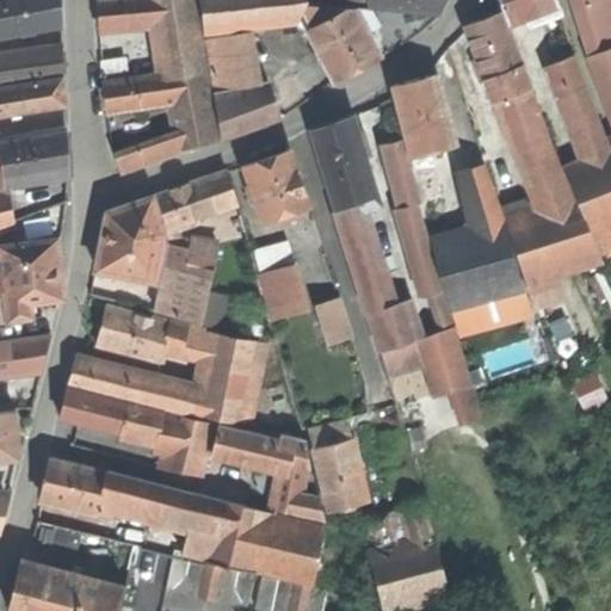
[(0,0),(0,34),(65,23),(63,2),(62,0),(0,0)]
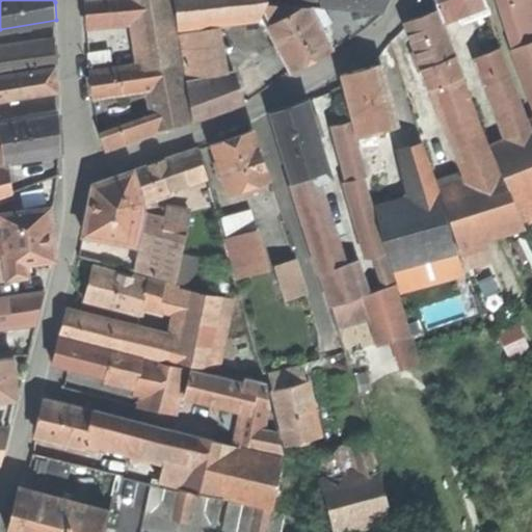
[(86,24),(137,21),(141,20),(137,0),(84,0),(85,9),(86,24)]
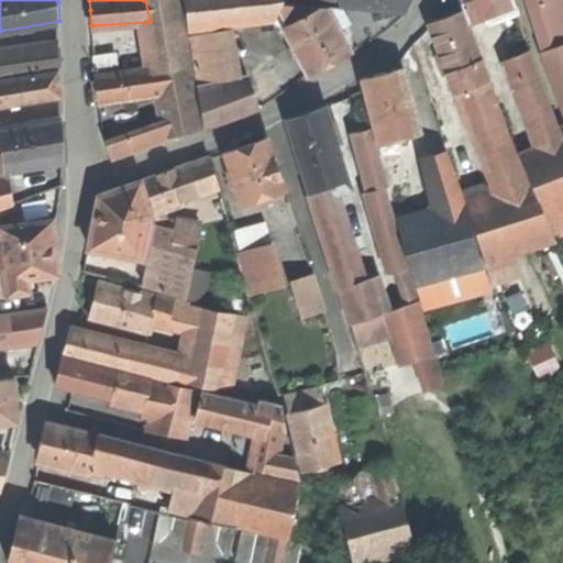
[(145,22),(154,67),(155,72),(192,65),(180,0),(145,0),(150,21),(145,22)]
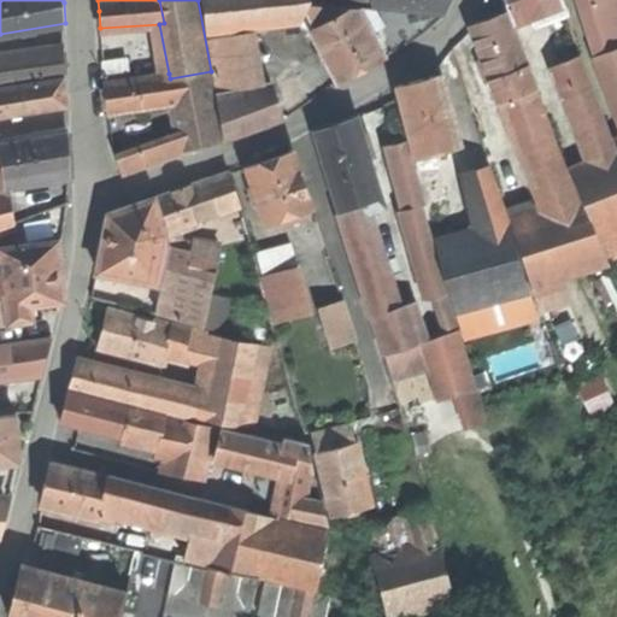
[(301,23),(309,7),(310,0),(201,0),(210,35),(247,30),(301,23)]
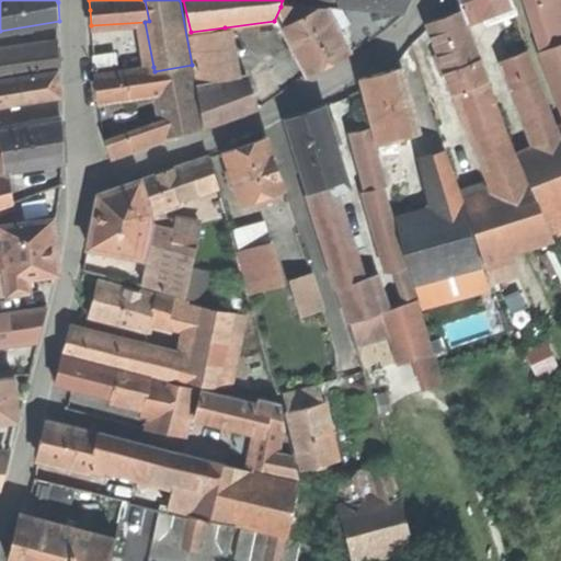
[(282,0),(281,7),(288,24),(327,3),(282,0)]
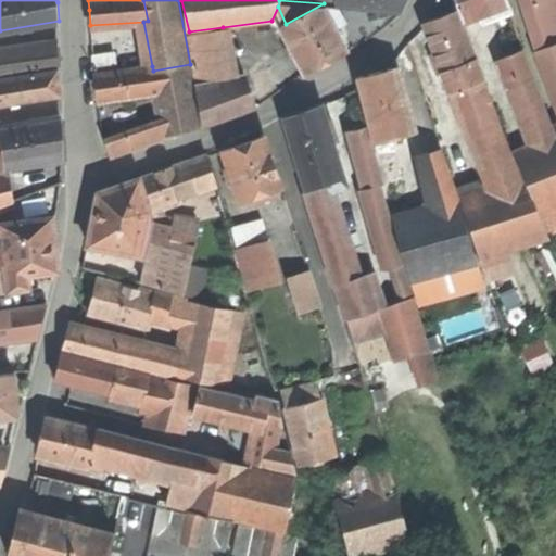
[(335,0),(336,5),(399,11),(403,0),(335,0)]
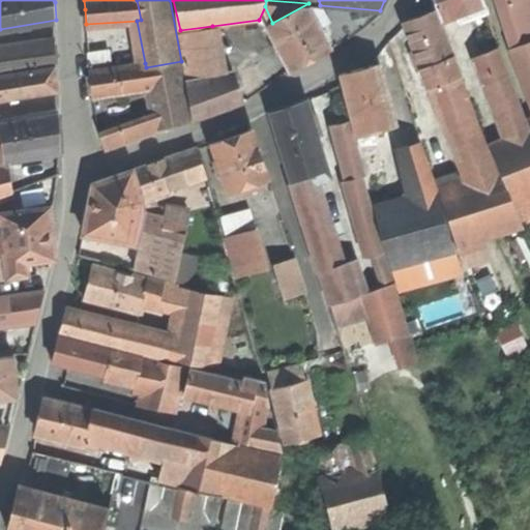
[(434,0),(441,20),(459,13),(470,9),(473,18),(490,12),(484,0),(434,0)]
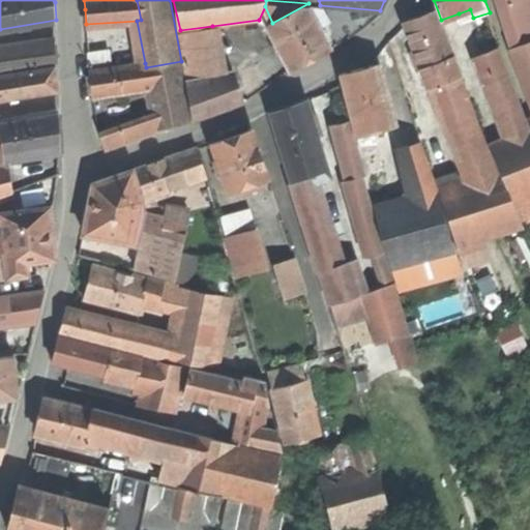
[(529,42),(529,0),(507,0),(522,46),(529,42)]
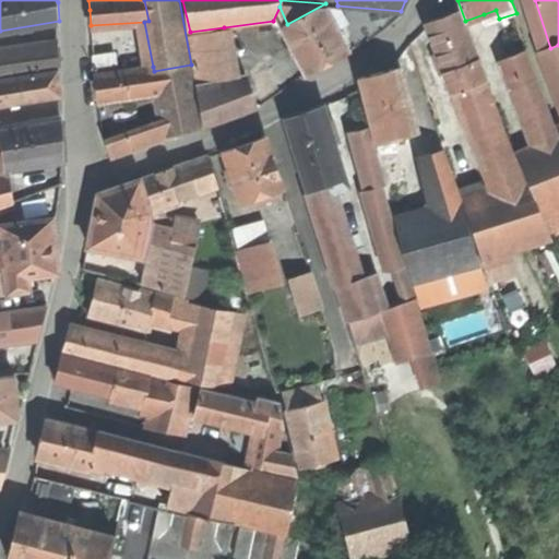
[(349,48),(325,3),(287,24),(284,26),(308,71),(331,59),(349,48)]
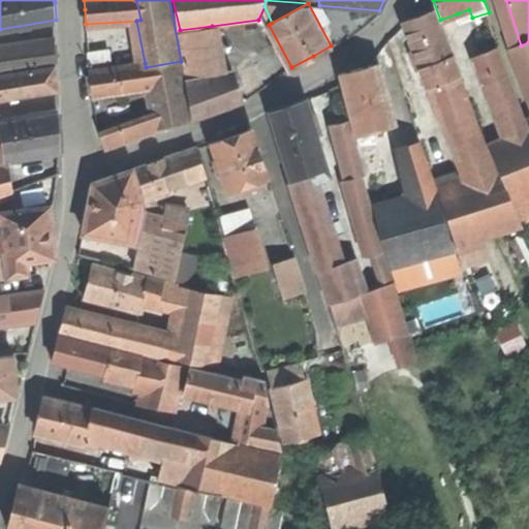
[(472,19),(472,18),(469,9),(458,13),(462,23),(472,19)]
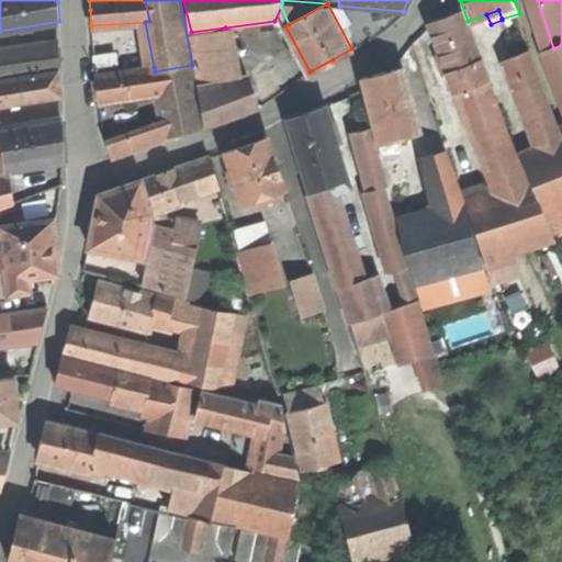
[(448,20),(431,25),(448,72),(481,62),(464,14),(448,20)]
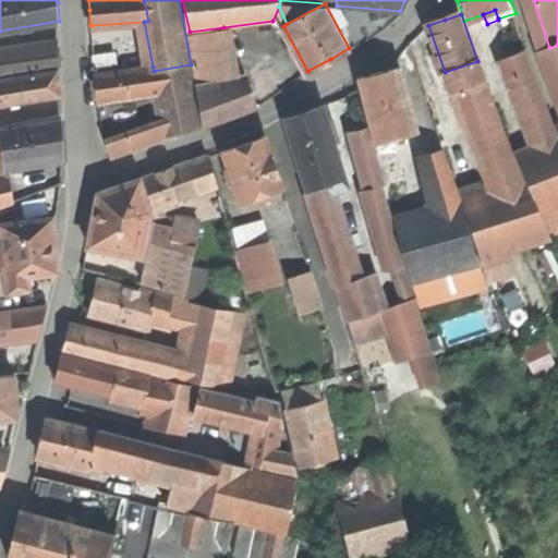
[(232,74),(223,27),(190,32),(197,81),(232,74)]
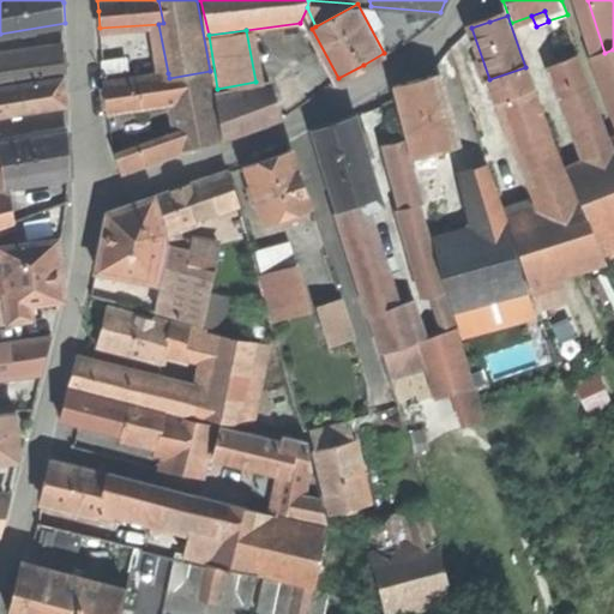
[(64,48),(0,60),(0,77),(1,80),(66,73),(64,48)]
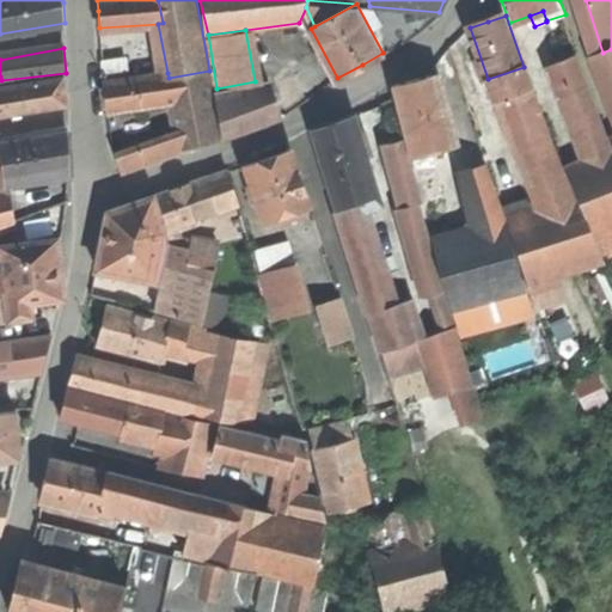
[(103,60),(105,75),(130,72),(128,56),(103,60)]
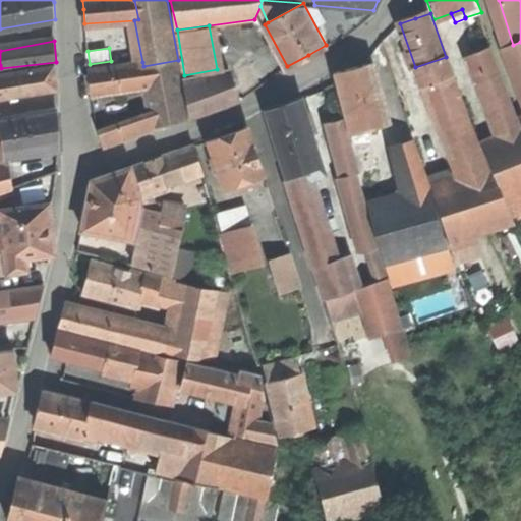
[(499,115),(513,142),(520,138),(520,119),(493,48),(476,54),(481,70),(475,72),(494,117),(499,115)]
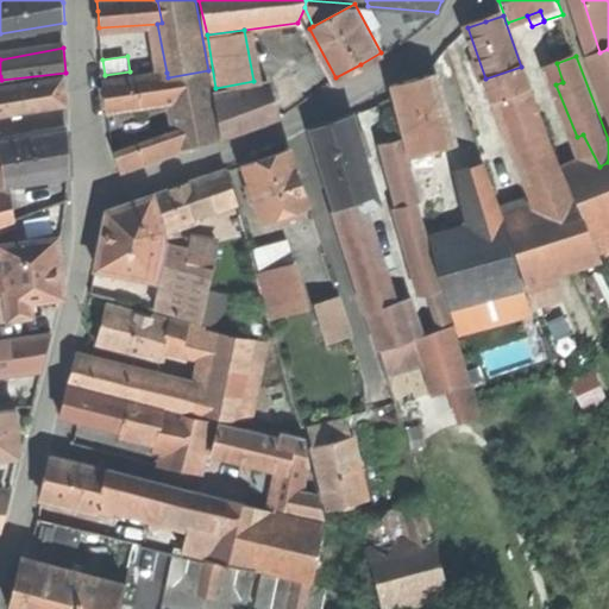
[(522,66),(521,67),(485,79),(494,101),(501,99),(552,207),(576,200),(570,187),(553,193),(534,143),(551,137),(522,66)]
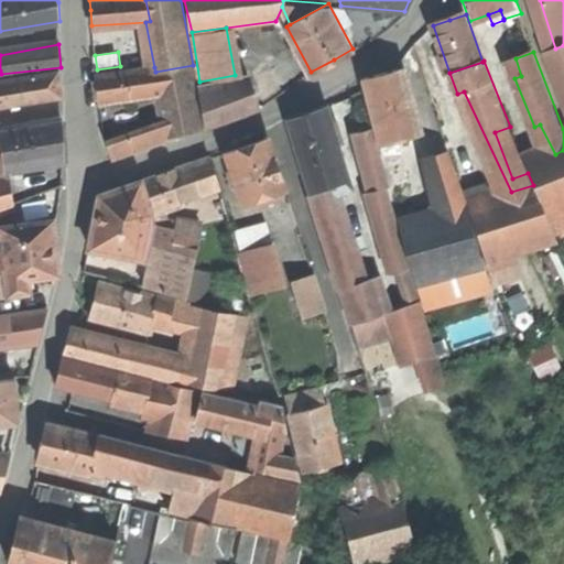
[(193,65),(155,72),(159,91),(164,123),(167,141),(186,134),(186,131),(205,128),(193,65)]
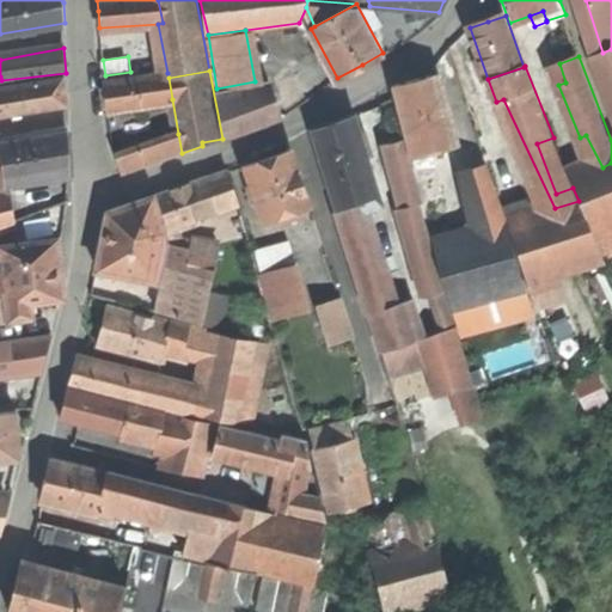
[(108,96),(110,110),(172,99),(169,78),(167,73),(106,81),(108,96)]
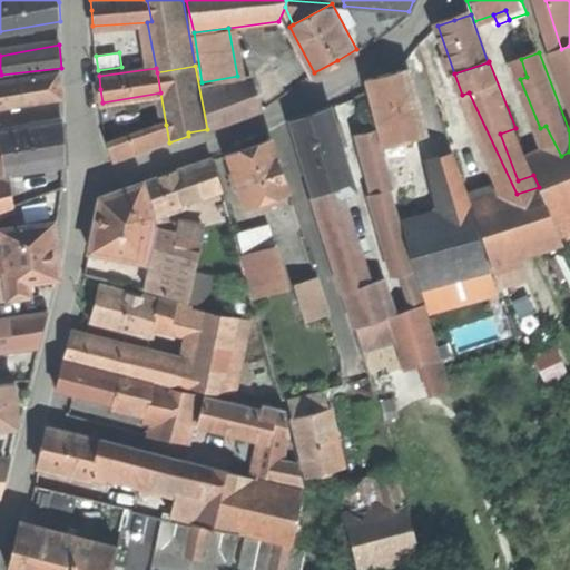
[(384,74),(366,78),(381,130),(384,147),(404,141),(422,137),(404,69),(384,74)]
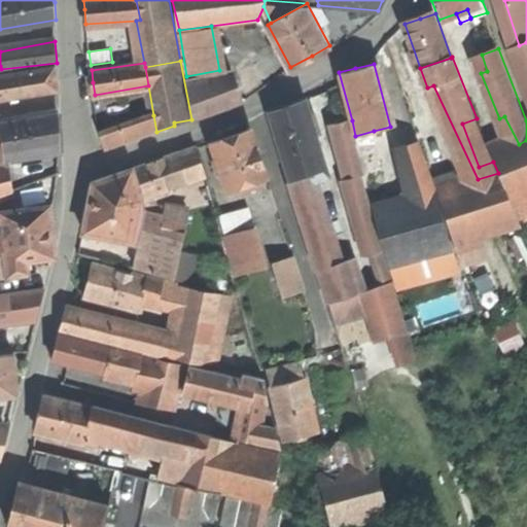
[(57,66),(13,73),(18,96),(58,90),(57,77),(57,66)]
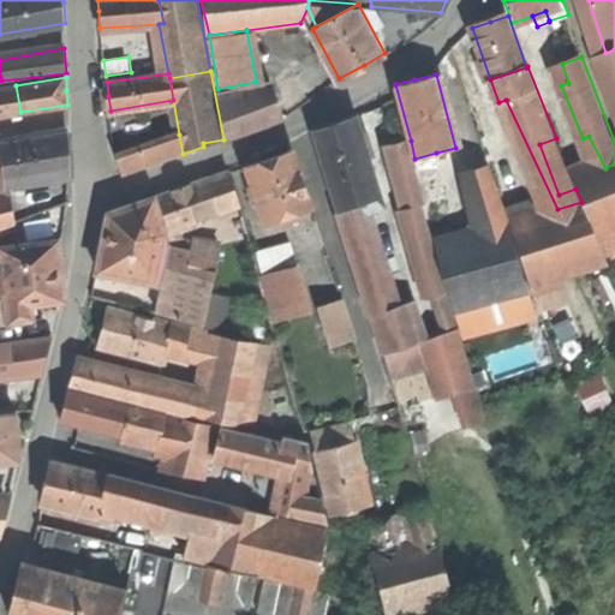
[(270,79),(256,82),(218,89),(227,138),(257,126),(285,115),(270,79)]
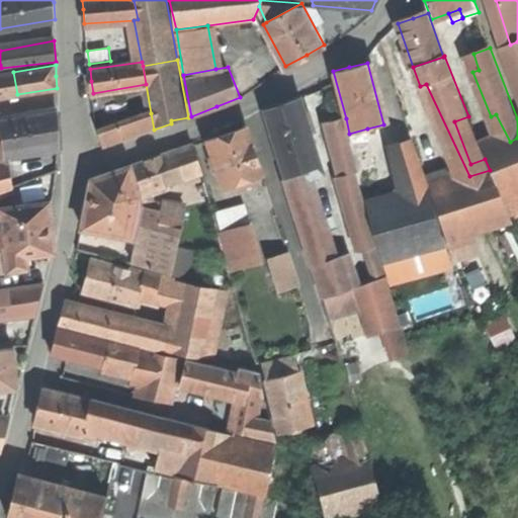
[(13,72),(0,73),(0,96),(17,94),(13,72)]
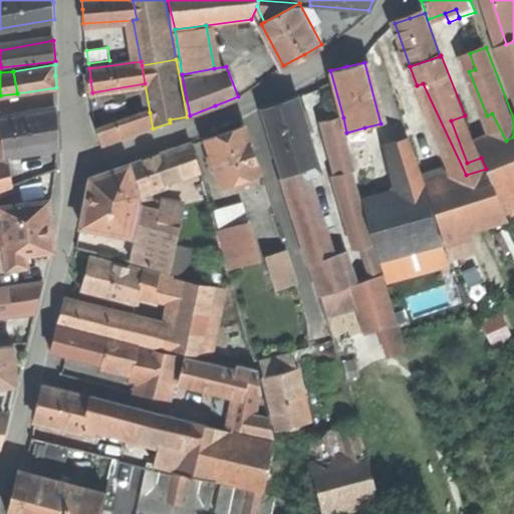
[(282,103),(263,109),(283,172),(302,166),(316,161),(297,98),(282,103)]
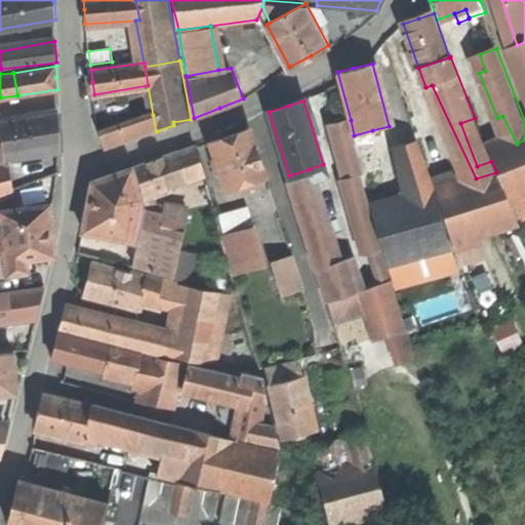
[(58,110),(0,119),(3,138),(6,155),(61,147),(59,129),(58,110)]
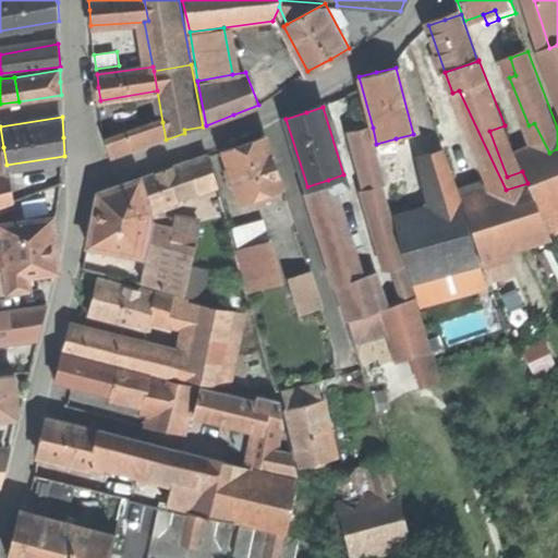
[(114,158),(166,140),(162,122),(108,141),(114,158)]
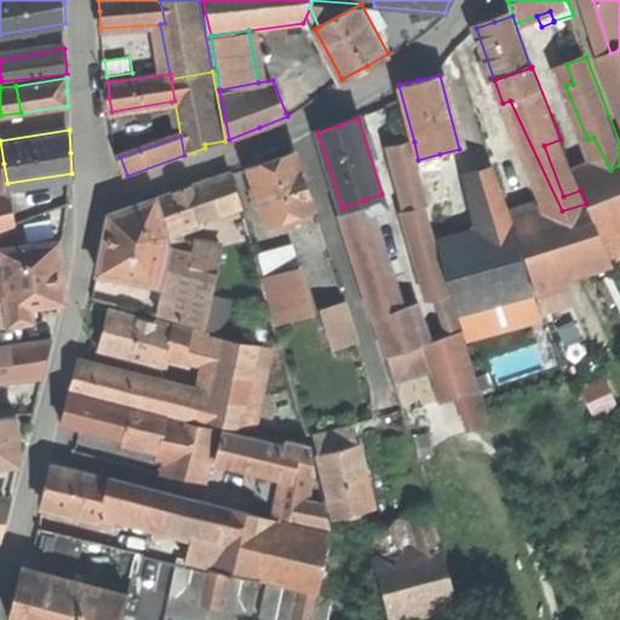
[(578,183),(561,139),(544,145),(563,196),(580,190),(578,183)]
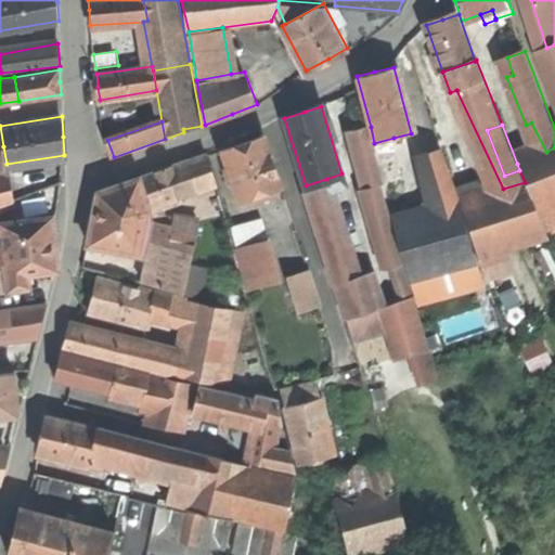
[(353,131),(365,189),(381,184),(385,183),(374,143),(371,127),(353,131)]
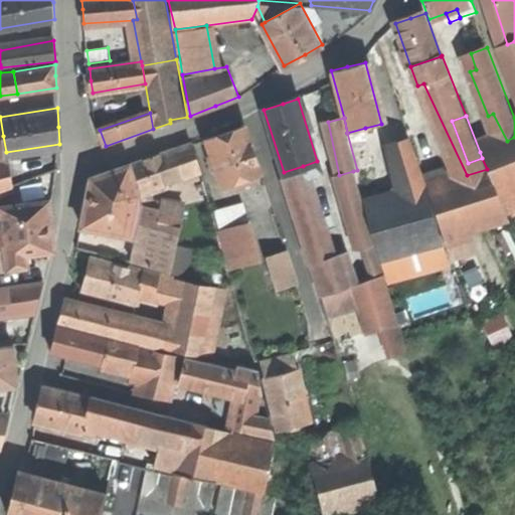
[(207,140),(222,186),(262,173),(246,127),(224,134),(207,140)]
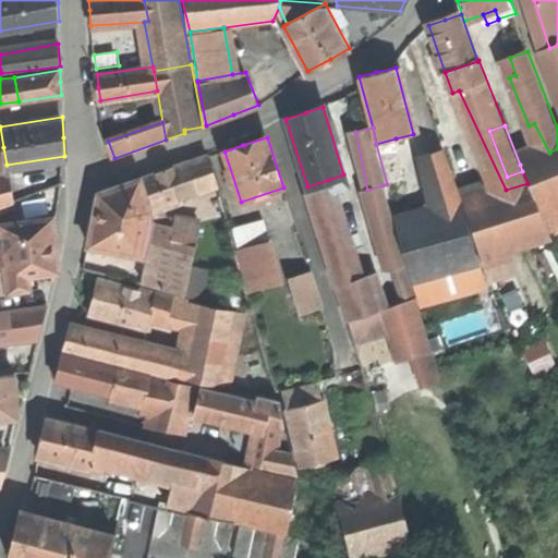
[(408,182),(396,138),(376,144),(387,184),(388,187),(408,182)]
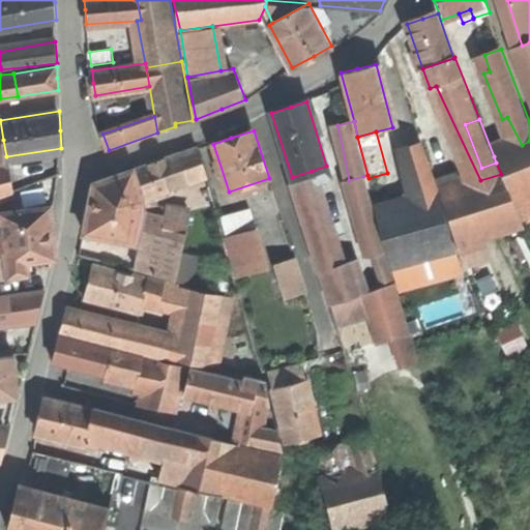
[(529,195),(529,141),(522,145),(494,156),(496,163),(501,174),(512,202),(529,195)]
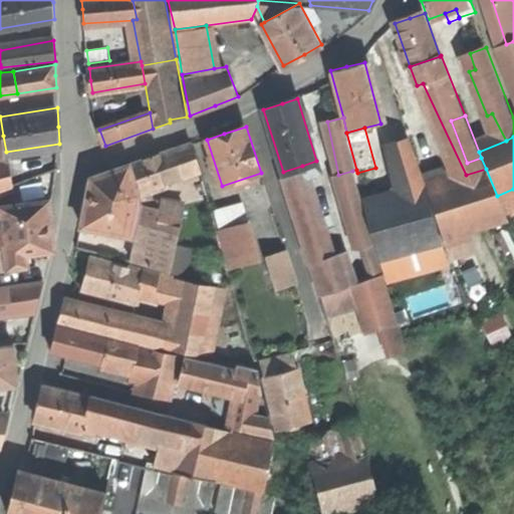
[(394,143),(406,194),(425,189),(410,138),(394,143)]
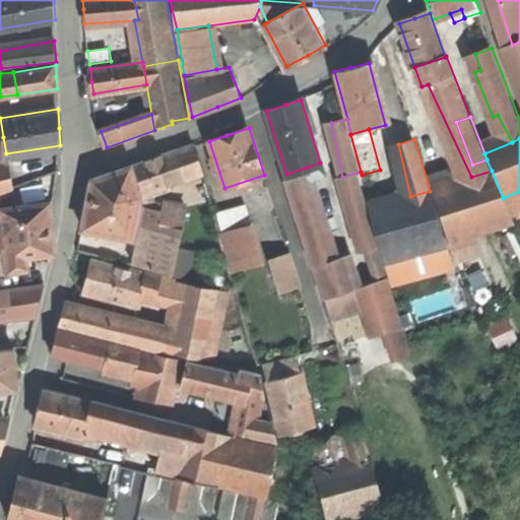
[(133,167),(143,195),(205,174),(196,145),(164,156),(133,167)]
